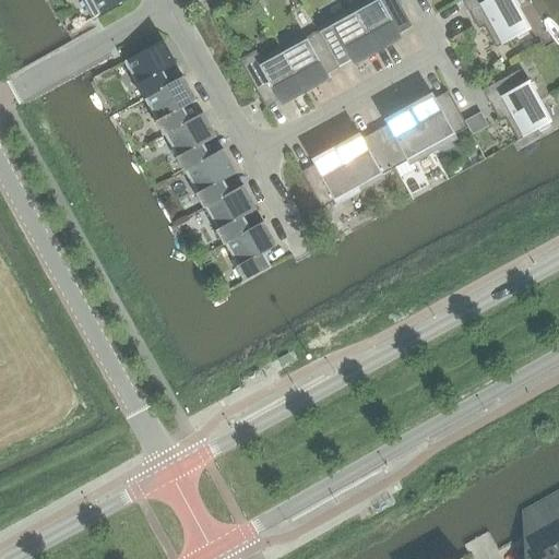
[(88,0),(97,16),(126,0),(88,0)]
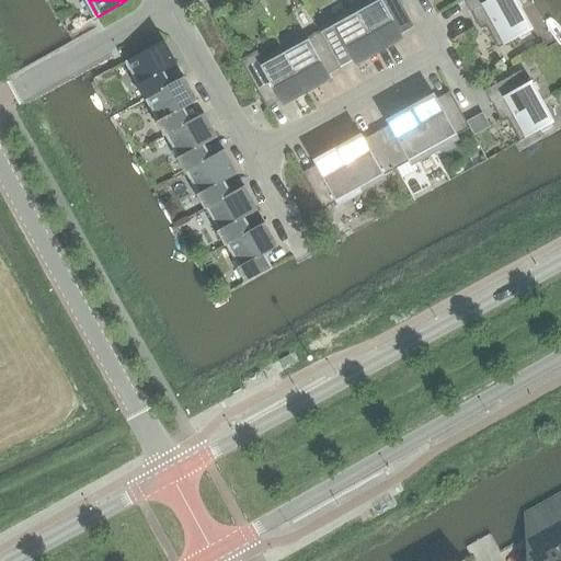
[(397,0),(376,0),(355,12),(378,54),(402,41),(399,35),(412,27),(397,0)]
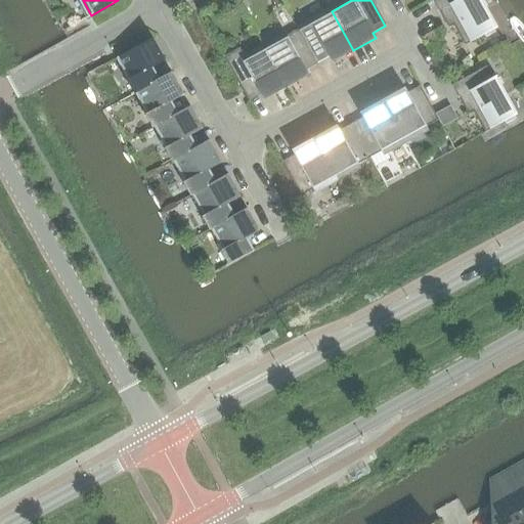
[(485,37),(494,33),(476,0),(432,0),(447,28),(452,26),(464,46),(483,35),(485,37)]
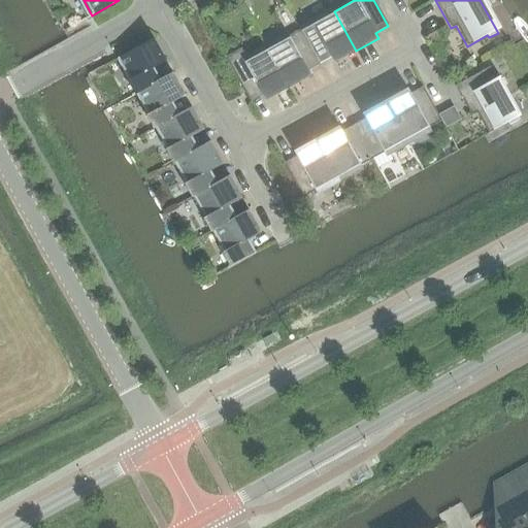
[(356,51),(334,11),(300,30),(319,64),(330,58),(333,63),(356,51)]
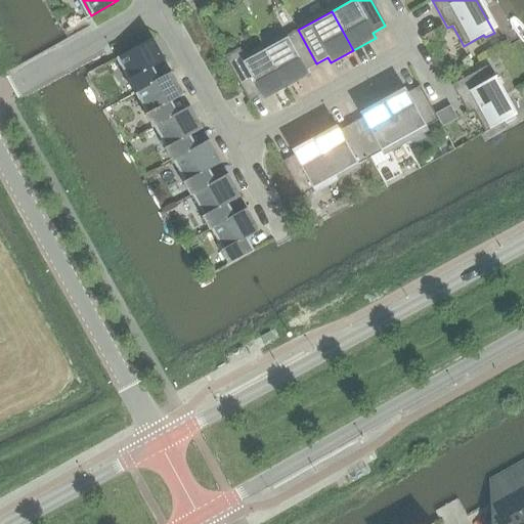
[(298,30),(264,48),(286,88),(308,75),(305,70),(316,63),(298,30)]
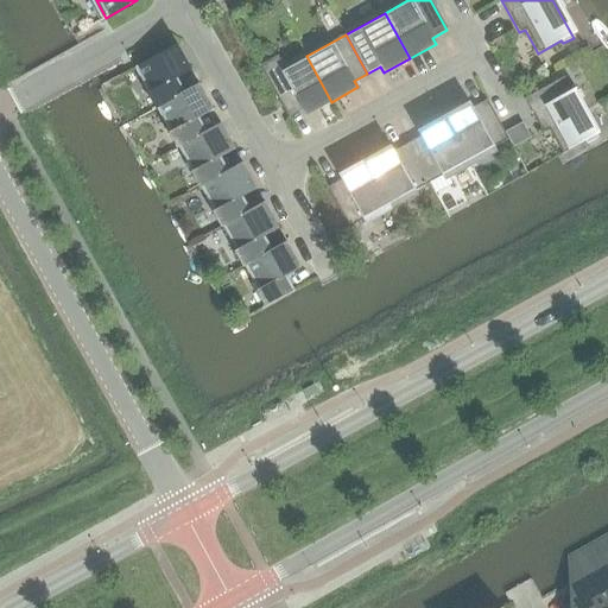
[(184,94),(183,92),(176,78),(185,74),(179,62),(184,59),(176,44),(134,68),(147,93),(146,94),(154,109),(157,108),(184,94)]
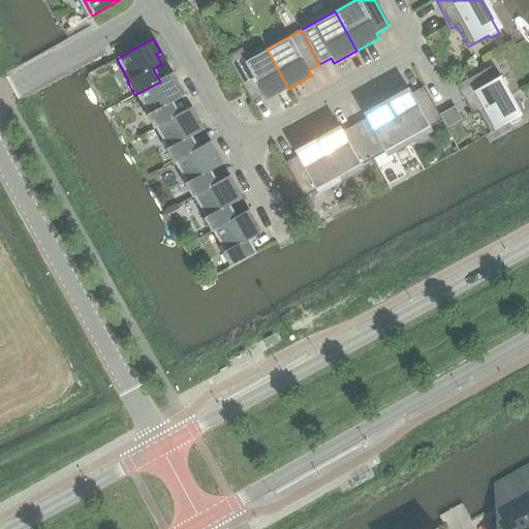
[(266,101),(288,89),(267,49),(247,60),(241,49),(225,58),(250,102),(262,95),(266,101)]
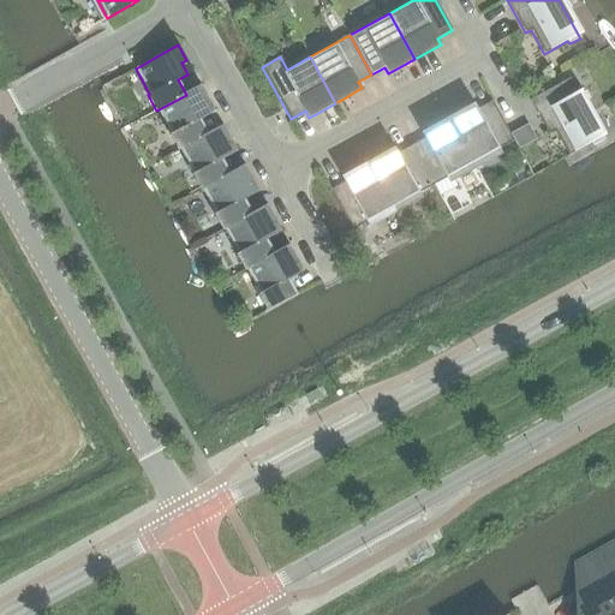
[(603,139),(569,78),(530,101),(548,135),(555,131),(568,155),(591,143),(592,145),(603,139)]
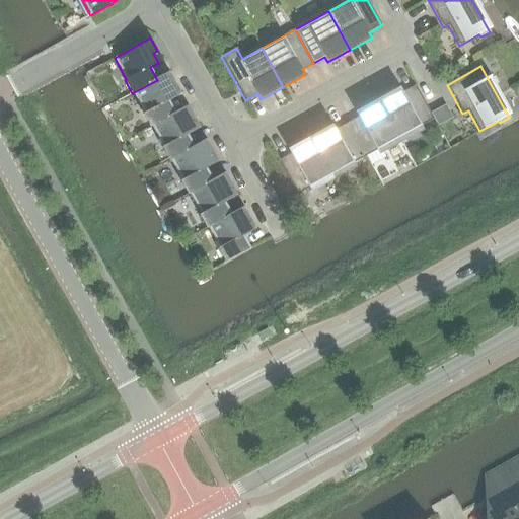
[(151,128),(152,127),(175,114),(175,113),(168,100),(176,96),(171,87),(175,84),(168,72),(156,78),(157,80),(134,92),(145,113),(143,114),(151,128)]
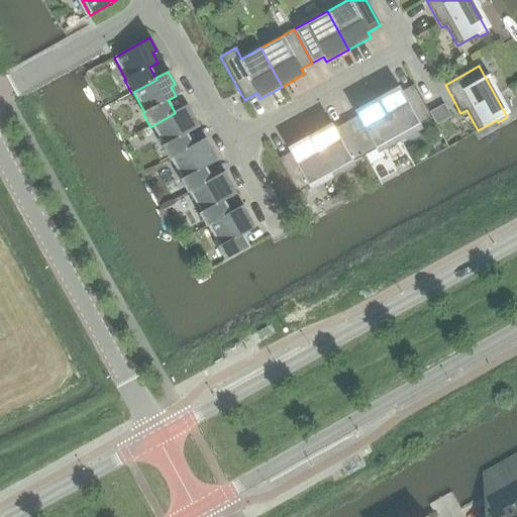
[(398,87),(376,99),(397,137),(431,118),(428,113),(413,85),(401,92),(398,87)]
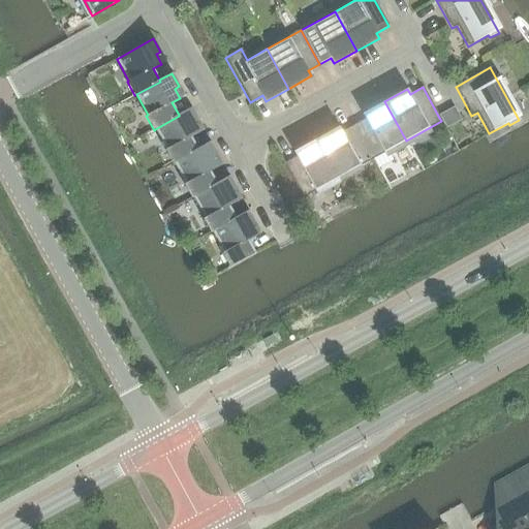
[(365,119),(353,125),(372,159),(406,141),(384,101),(362,114),(365,119)]
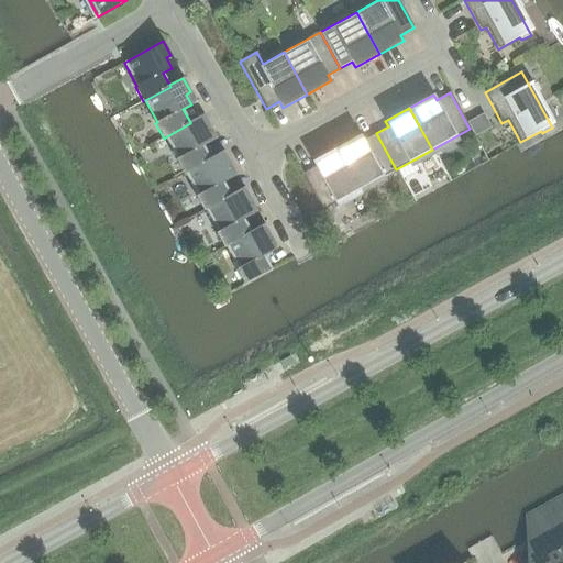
[(211,159),(210,158),(203,146),(212,141),(206,131),(211,128),(203,114),(190,122),(190,123),(165,138),(177,158),(175,159),(184,175),(186,174),(211,159)]
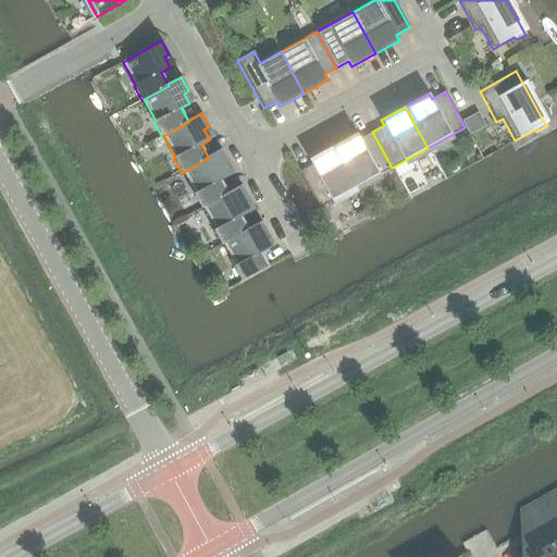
[(461,122),(465,127),(469,136),(484,127),(477,114),(461,122)]
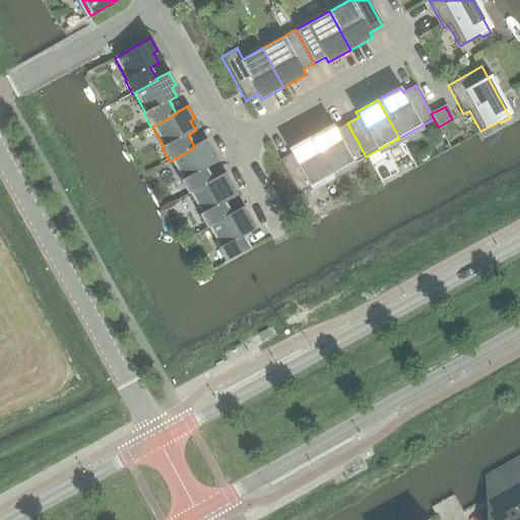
[(311,136),(332,176),(366,156),(347,123),(335,129),(332,124),(311,136)]
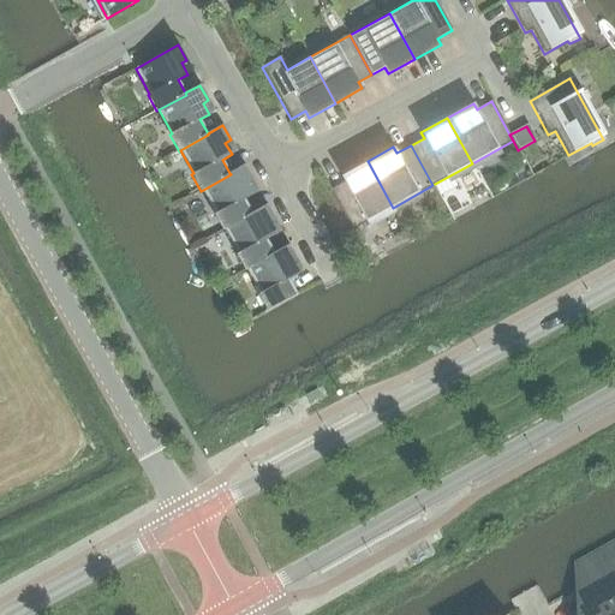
[(352,231),(393,208),(368,161),(341,177),(345,183),(330,191),(352,231)]
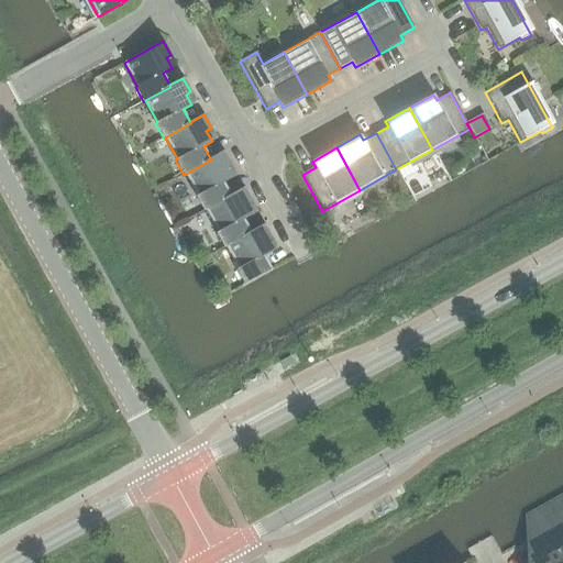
[(223,151),(210,158),(211,159),(186,174),(198,196),(196,197),(203,211),(206,210),(231,196),(230,195),(223,183),(232,178),(227,167),(231,165),(223,151)]
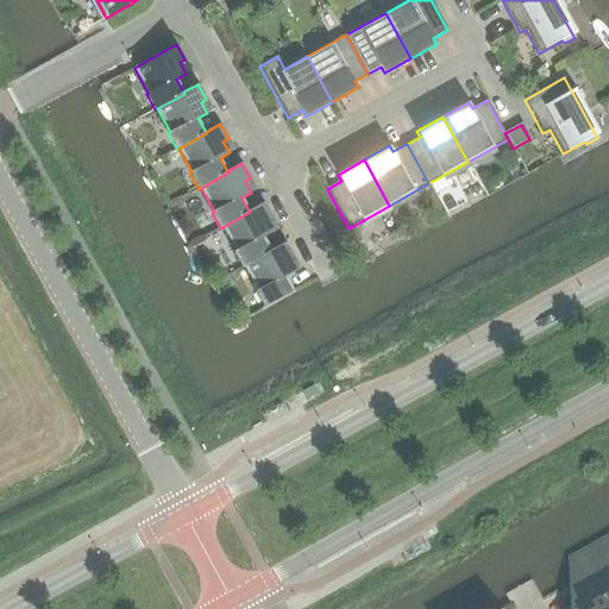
[(264,202),(249,211),(250,212),(223,227),(236,251),(233,252),(243,268),(244,267),(272,252),(271,250),(264,237),(272,232),(267,220),(271,218),(264,202)]
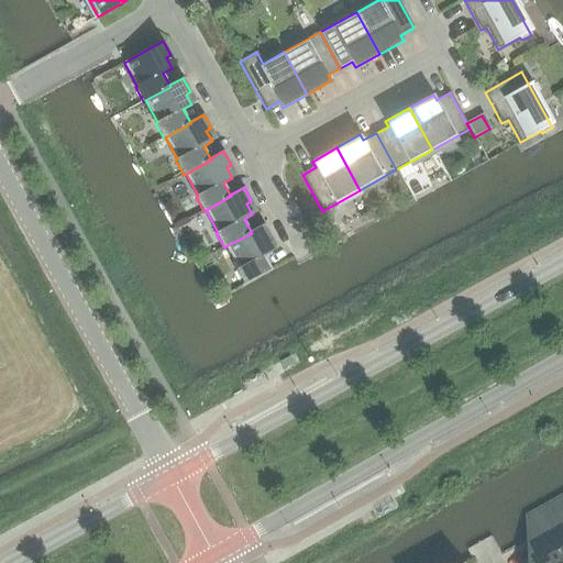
[(264,224),(251,231),(252,233),(225,246),(238,268),(236,269),(244,284),(272,269),(264,255),(273,251),(267,241),(272,238),(264,224)]
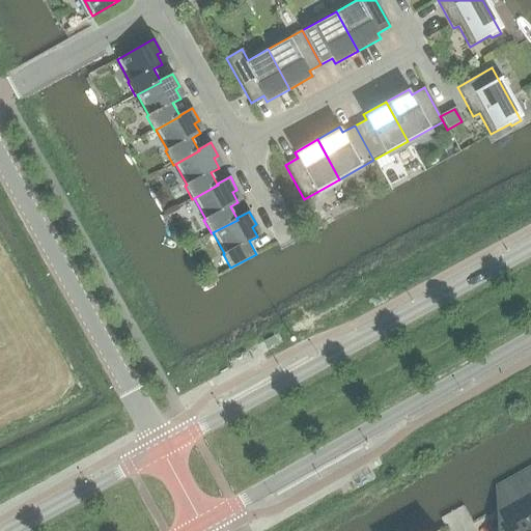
[(530,530),(530,491),(497,509),(497,510),(503,507),(510,520),(498,527),(497,530),(530,530)]
